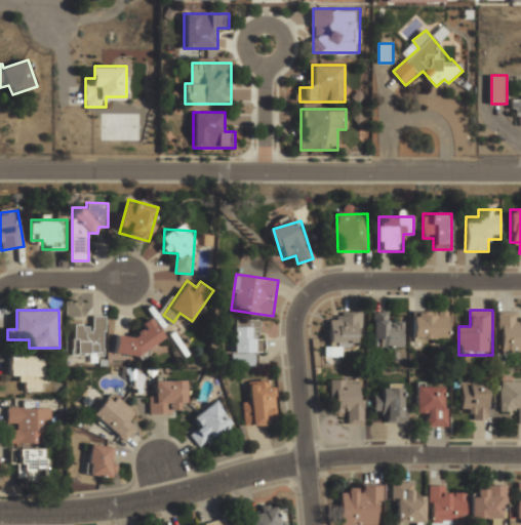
[(501,311),(501,354),(520,354),(520,311),(501,311)]
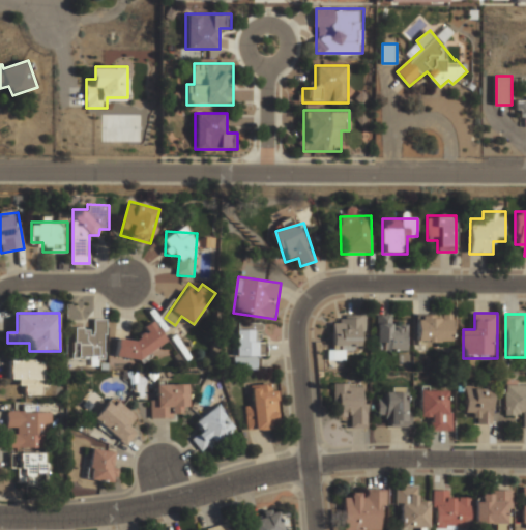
[(457,344),(457,315),(418,315),(418,344),(457,344)]
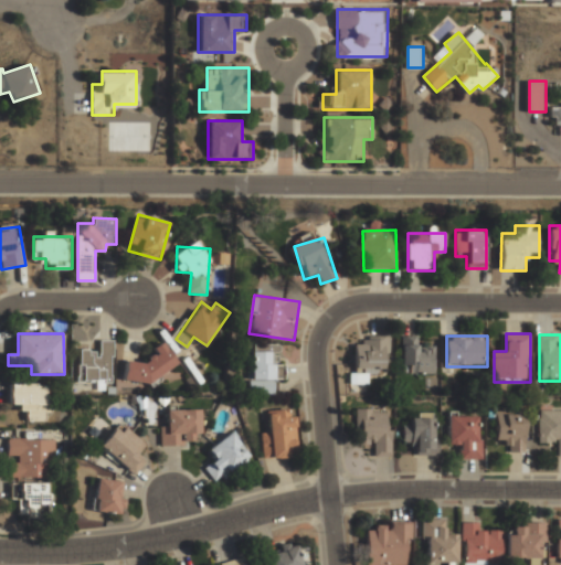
[(403,375),(437,375),(438,349),(420,348),(421,338),(404,337),(403,375)]
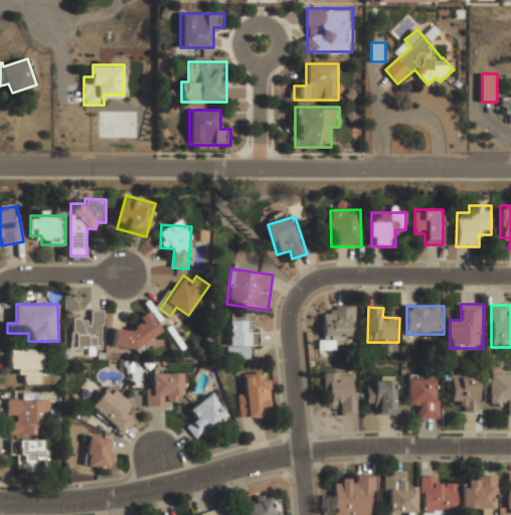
[(356,339),(355,309),(324,310),(325,340),(356,339)]
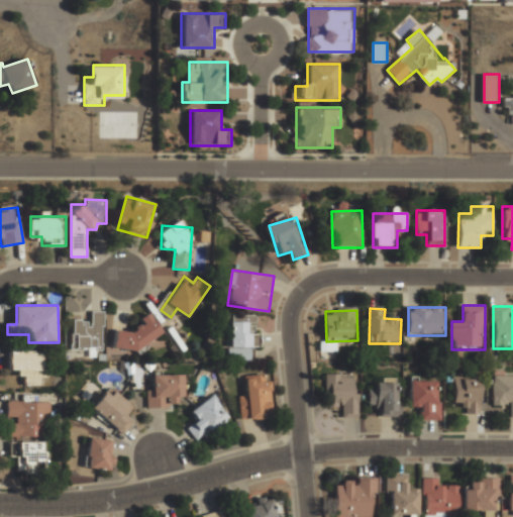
[(106,311),(94,311),(94,323),(93,323),(93,326),(89,326),(89,321),(83,321),(83,319),(75,319),(75,333),(74,333),(74,343),(73,343),(73,349),(79,349),(79,348),(83,348),(83,349),(86,349),(86,348),(91,348),(91,347),(98,347),(98,350),(105,350),(105,342),(104,342),(104,326),(106,326),(106,311)]
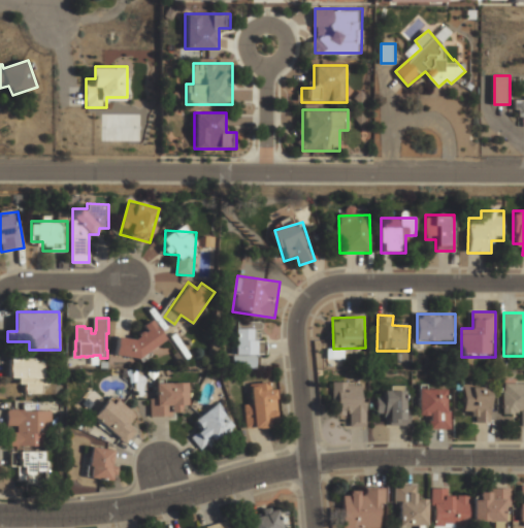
[(124,358),(131,353),(138,362),(169,339),(155,321),(132,338),(128,333),(113,343),(124,358)]
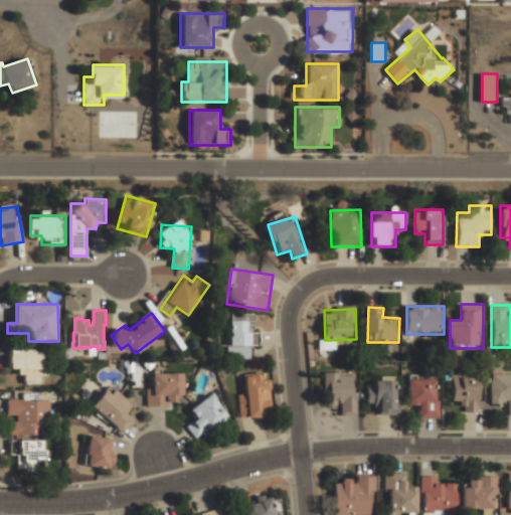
[(253,331),(253,314),(230,314),(230,346),(261,346),(261,331),(253,331)]
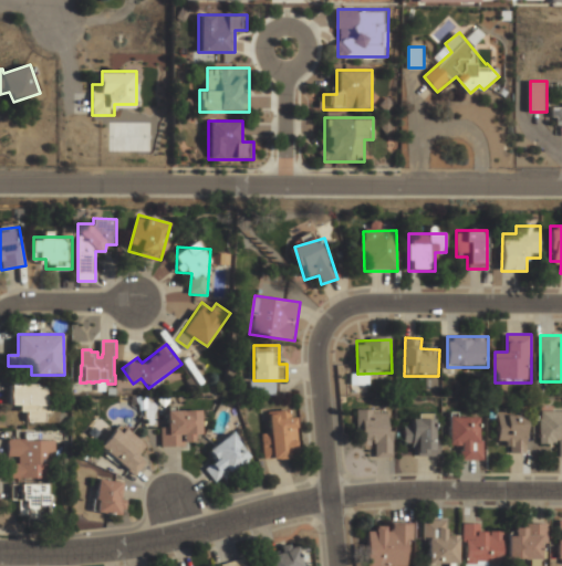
[(50,384),(11,384),(11,410),(27,410),(27,421),(50,421),(50,384)]
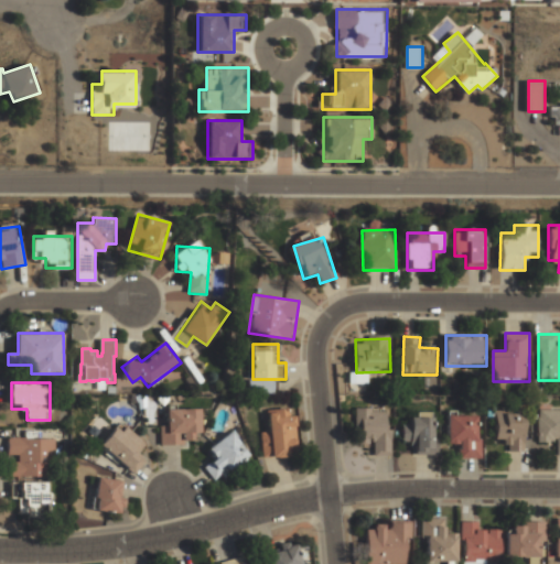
[(204,409),(164,408),(163,444),(194,445),(194,434),(203,434),(204,409)]
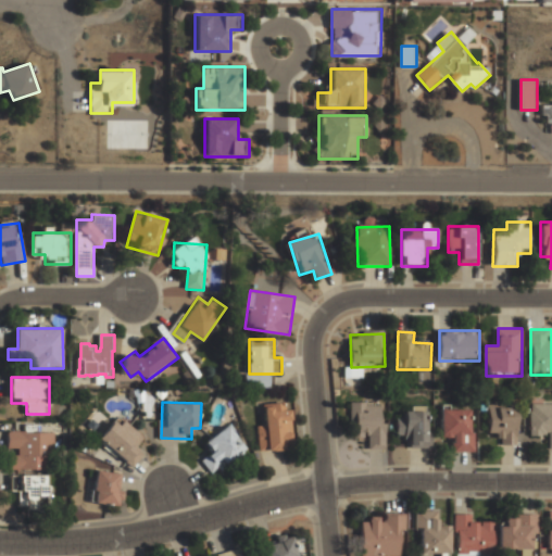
[(261,452),(297,449),(292,402),(266,404),(267,425),(259,426),(261,452)]
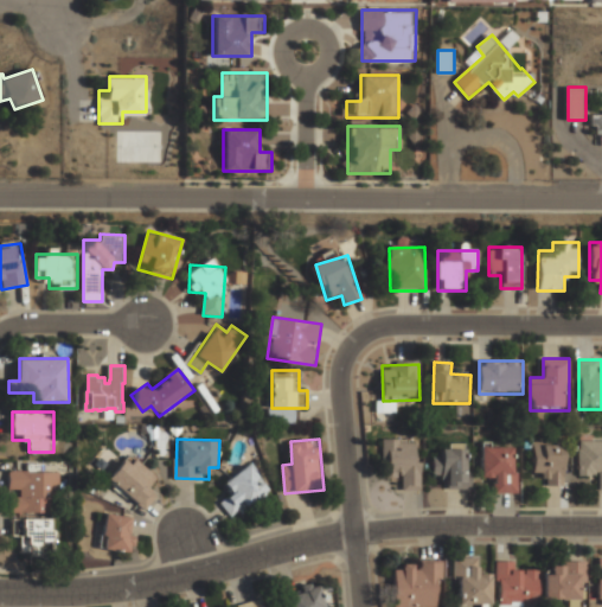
[(424,491),(424,440),(384,440),(384,477),(399,477),(399,491),(424,491)]
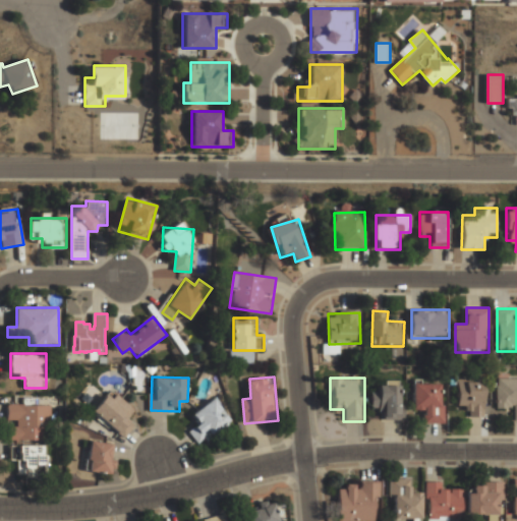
[(458,405),(468,406),(468,416),(486,416),(486,379),(458,379),(458,405)]
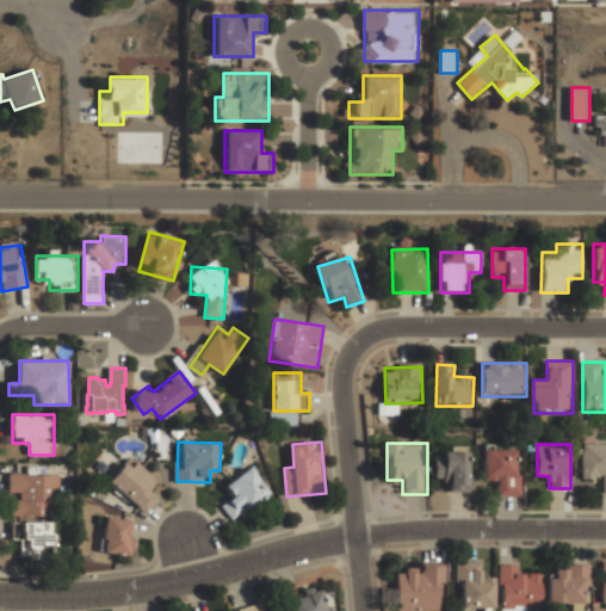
[(605,444),(583,444),(583,479),(605,479),(605,444)]
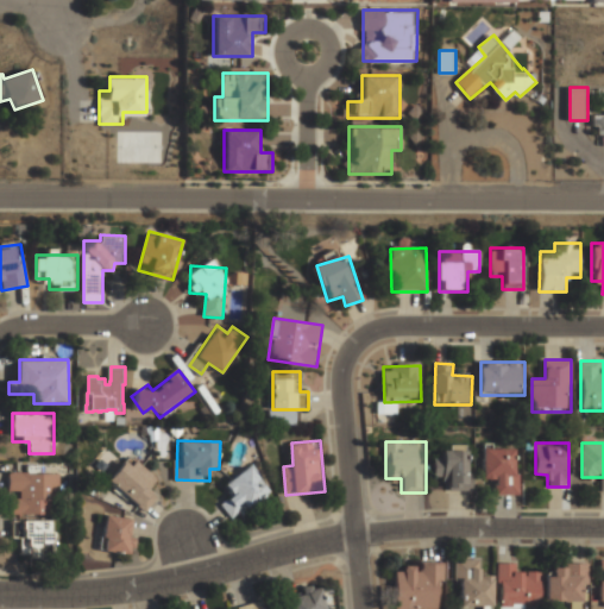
[(484,482),(497,482),(497,494),(521,494),(521,446),(484,446),(484,482)]
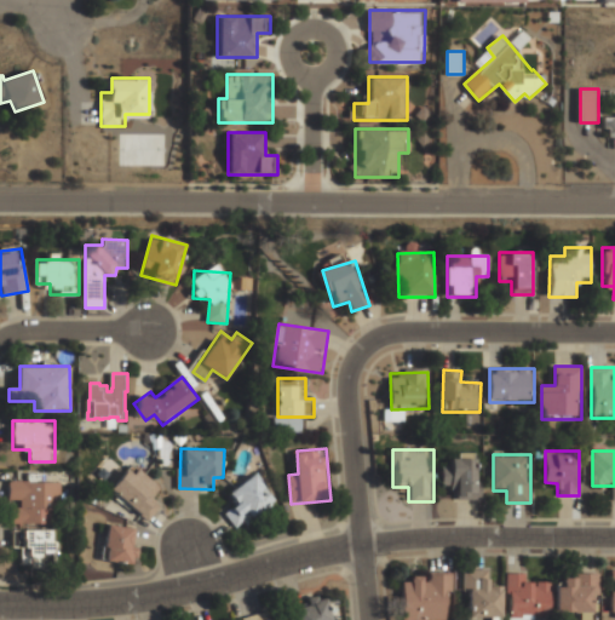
[(483,499),(483,458),(444,458),(444,487),(455,487),(455,499),(483,499)]
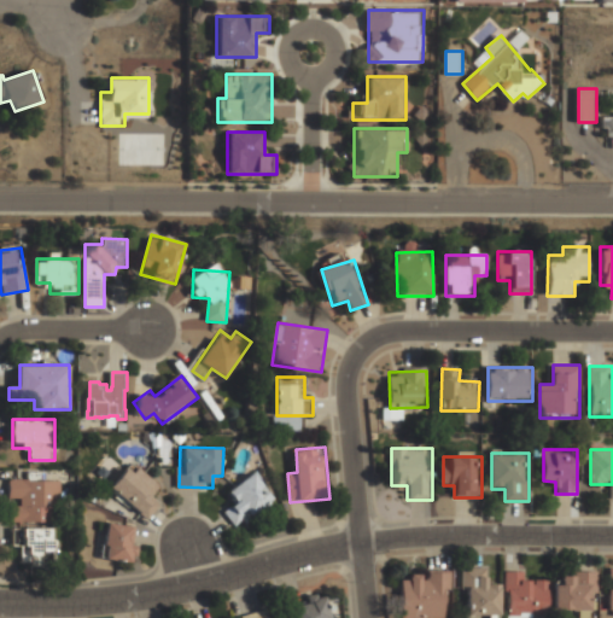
[(163,502),(153,494),(161,487),(132,462),(111,487),(149,519),(163,502)]
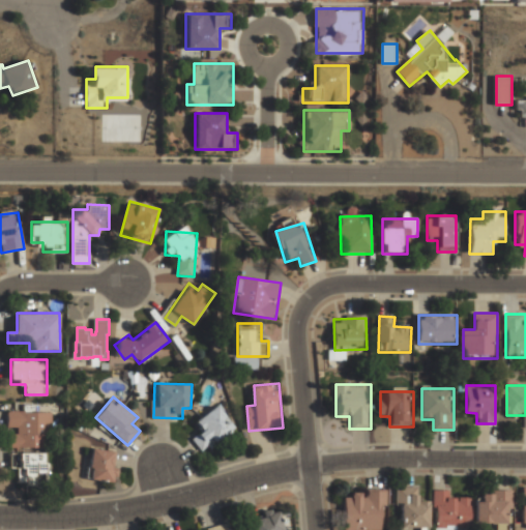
[(202,433),(194,438),(202,451),(238,430),(224,405),(195,421),(202,433)]
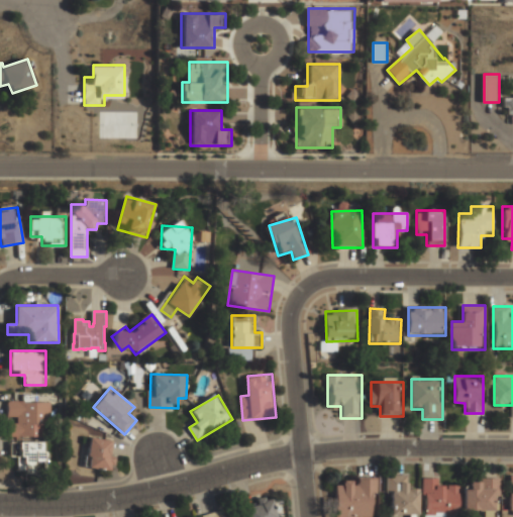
[(52,401),(9,401),(9,421),(10,421),(10,436),(41,436),(41,419),(52,419),(52,401)]
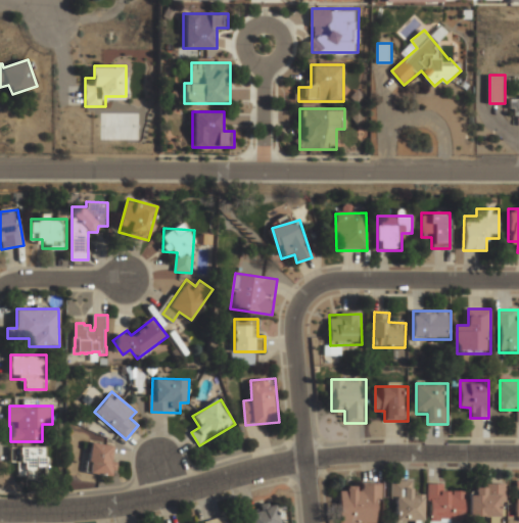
[(113,477),(119,446),(92,442),(87,473),(113,477)]
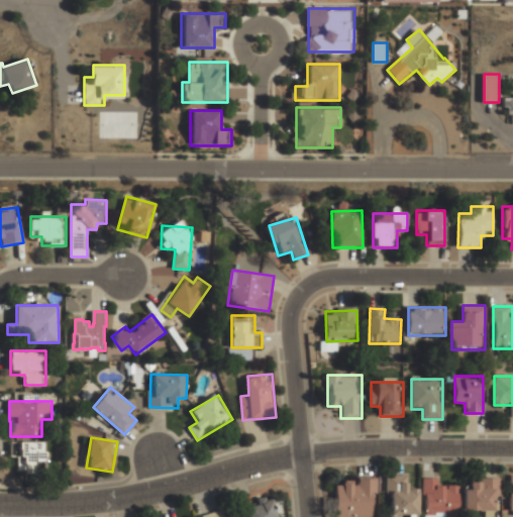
[(11,459),(19,459),(19,471),(38,471),(38,461),(47,461),(47,441),(11,441),(11,459)]
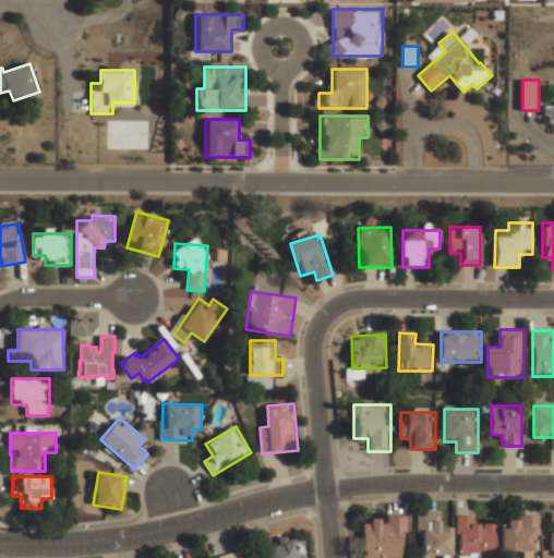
[(443,512),(419,512),(419,557),(455,557),(455,523),(443,523),(443,512)]
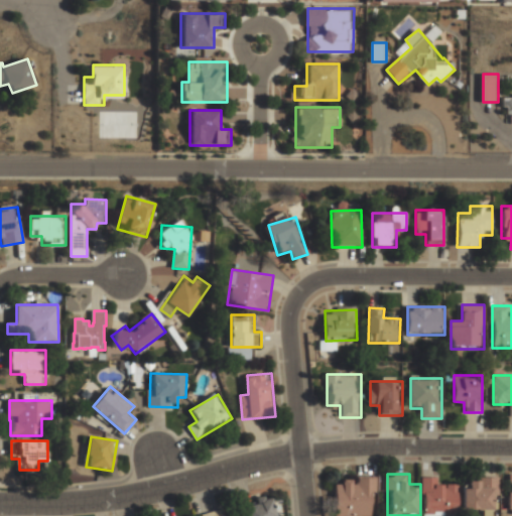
[(423,515),(461,515),(461,486),(441,486),(441,476),(423,476),(423,515)]
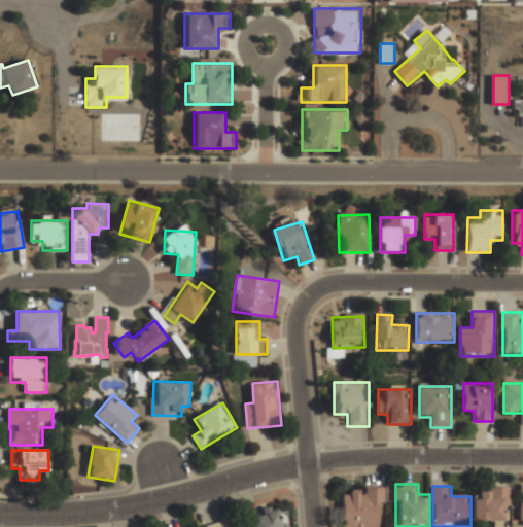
[(385,526),(386,487),(351,487),(351,495),(343,495),(342,526),(385,526)]
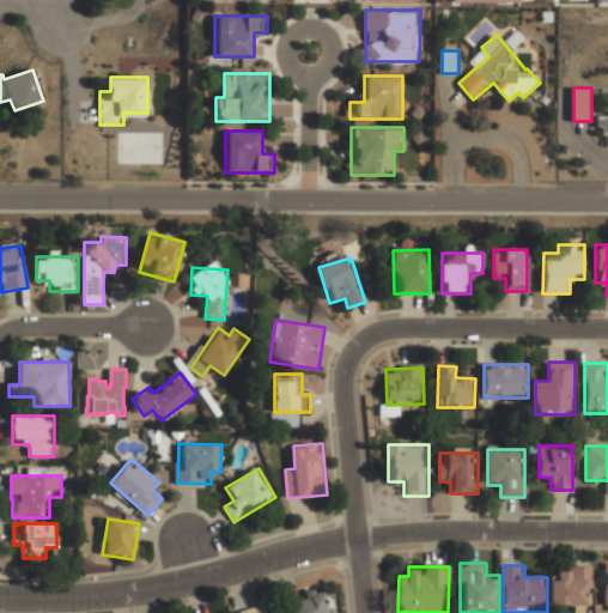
[(552,577),(551,610),(593,611),(594,566),(563,566),(561,577),(552,577)]
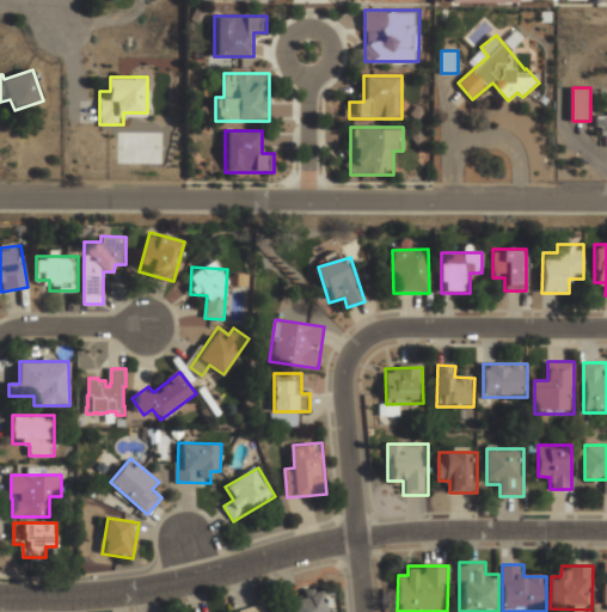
[(292,611),(330,611),(324,587),(288,597),(292,611)]
